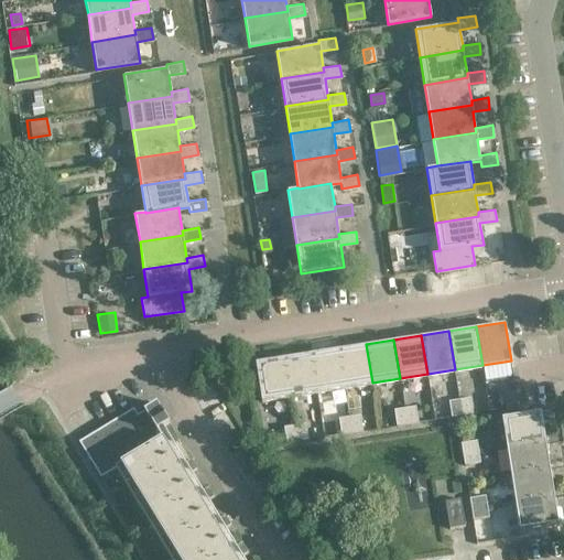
[(372,383),(366,344),(338,348),(345,387),(372,383)]
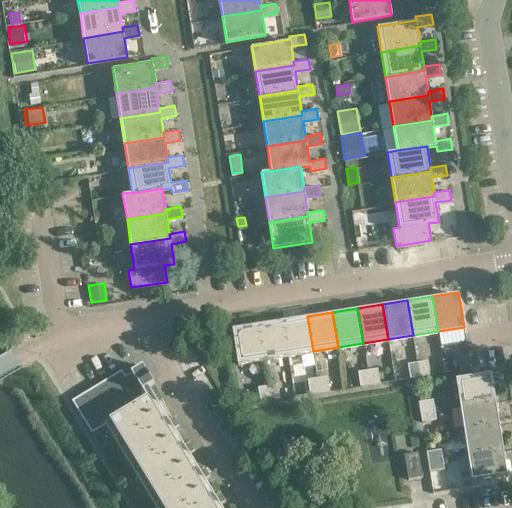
[(313,351),(307,316),(283,320),(288,355),(313,351)]
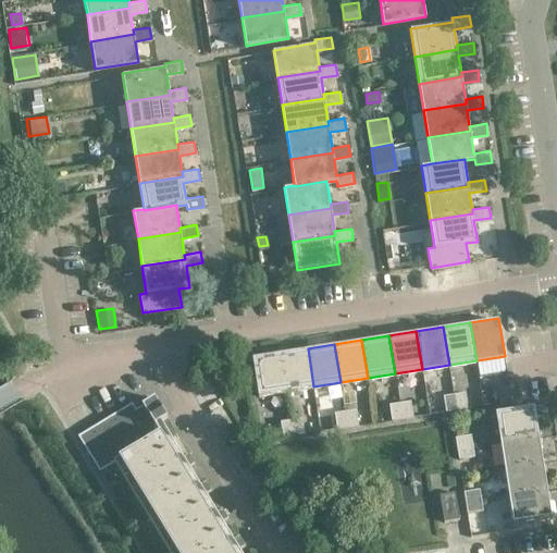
[(313,386),(308,348),(281,353),(286,391),(313,386)]
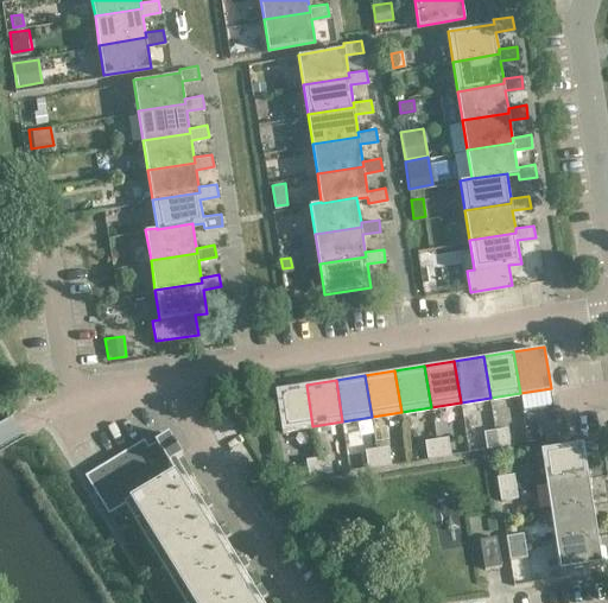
[(312,426),(306,385),(276,389),(282,431),(312,426)]
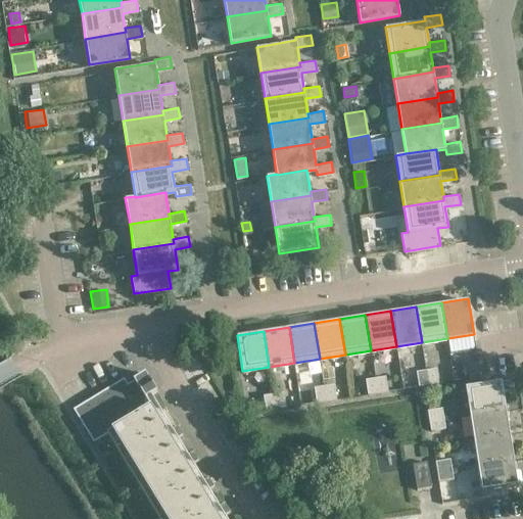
[(480,375),(478,360),(467,362),(470,377),(480,375)]
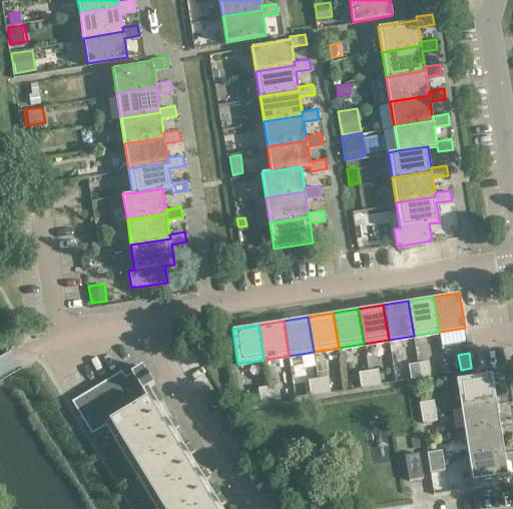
[(428,360),(418,361),(421,376),(430,374),(428,360)]
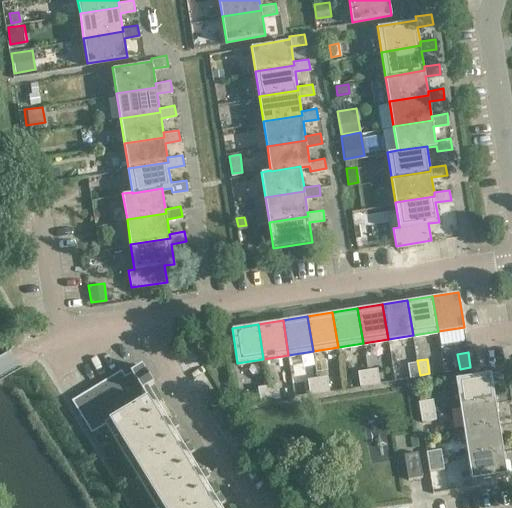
[(420,375),(417,360),(407,362),(410,376),(420,375)]
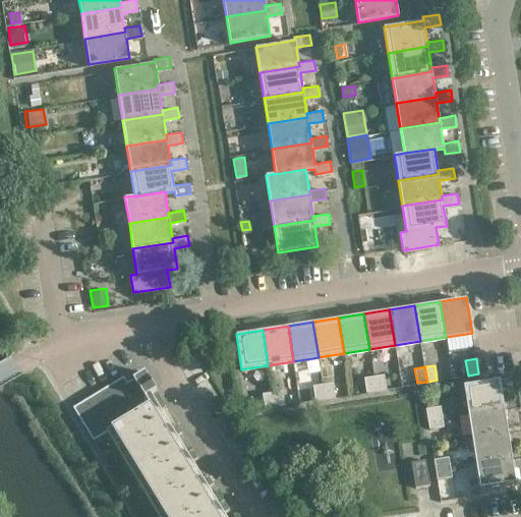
[(166,405),(145,369),(127,381),(123,375),(72,406),(84,424),(93,439),(112,427),(166,516),(226,516),(223,511),(228,508),(223,499),(217,503),(207,485),(213,481),(208,473),(201,477),(191,460),(197,456),(191,448),(185,451),(175,435),(181,431),(176,421),(170,425),(160,408),(166,405)]
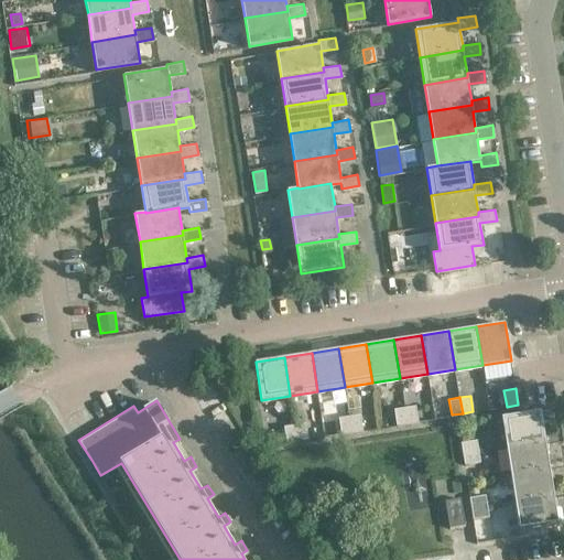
[(415,404),(404,406),(408,422),(419,420),(415,404)]
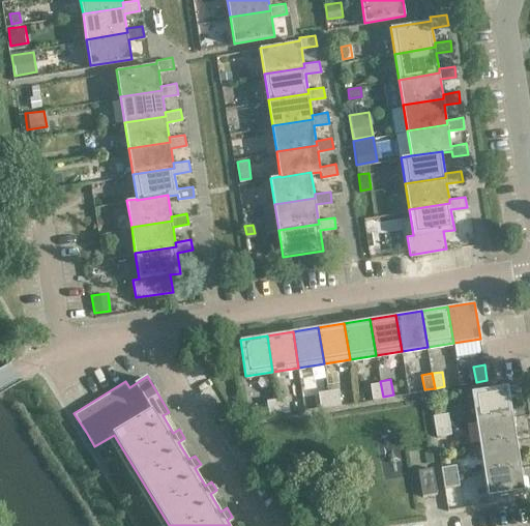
[(383,397),(380,381),(371,382),(373,398),(383,397)]
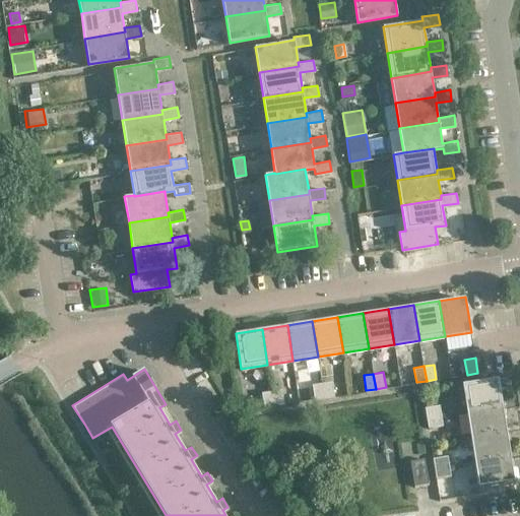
[(503,403),(499,378),(478,381),(462,383),(466,409),(503,403)]
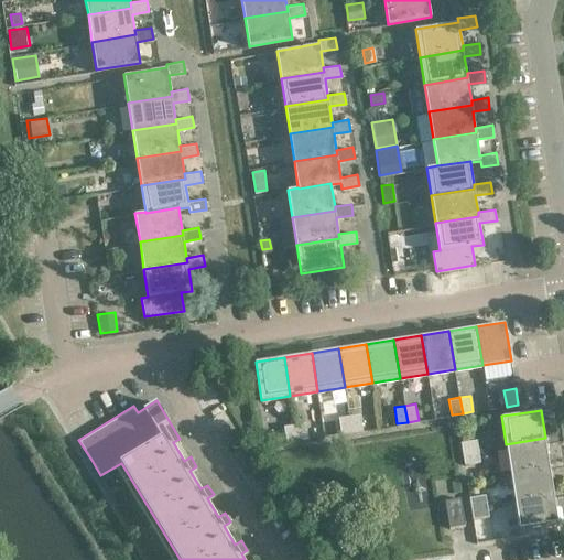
[(360,412),(349,415),(351,430),(362,429),(360,412)]
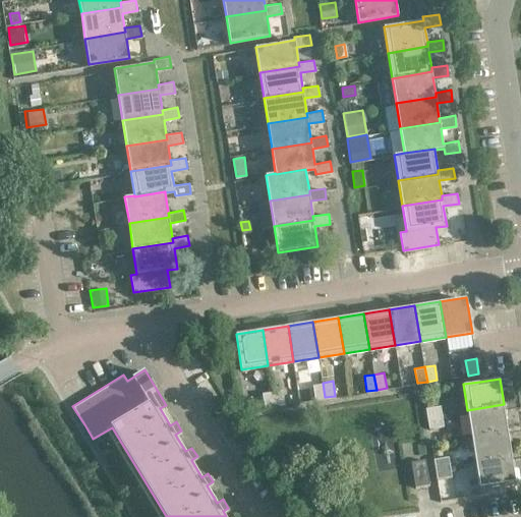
[(325,397),(323,383),(312,384),(315,399),(325,397)]
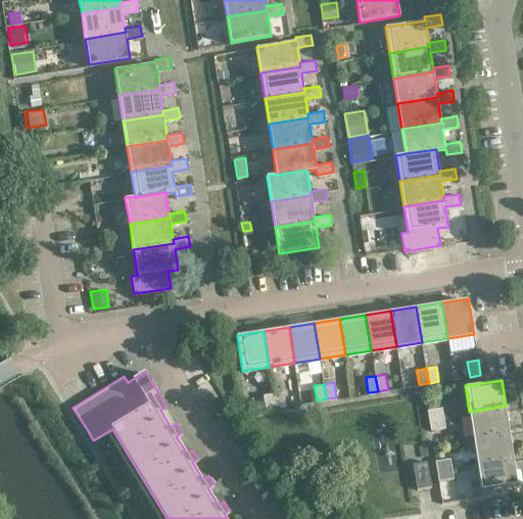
[(283,390),(273,392),(276,407),(286,406),(283,390)]
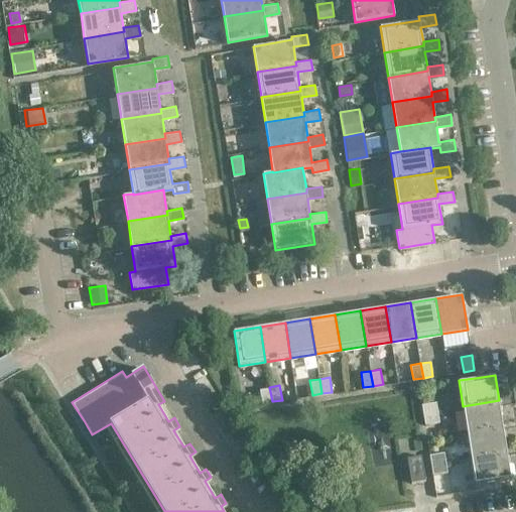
[(272,401),(269,387),(260,388),(262,403),(272,401)]
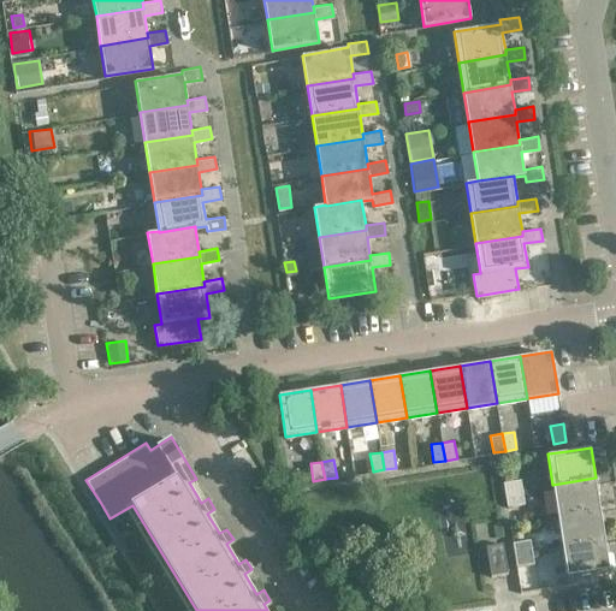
[(521,478),(503,481),(505,493),(522,490),(521,478)]
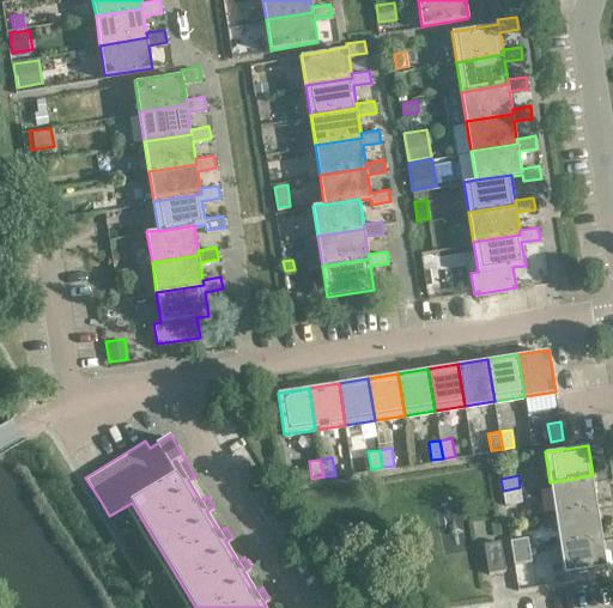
[(598,505),(593,475),(550,482),(554,512),(598,505)]
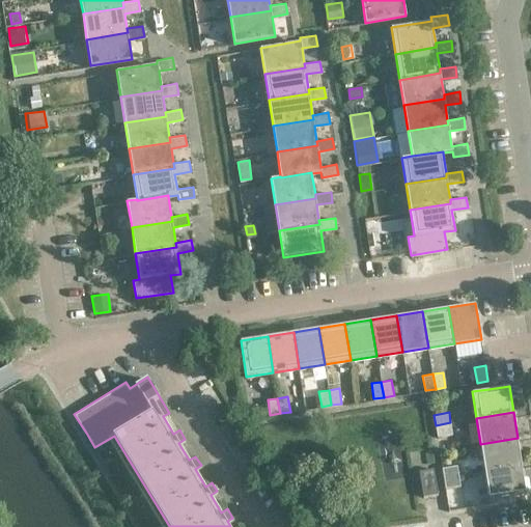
[(452,433),(450,422),(436,425),(437,436),(452,433)]
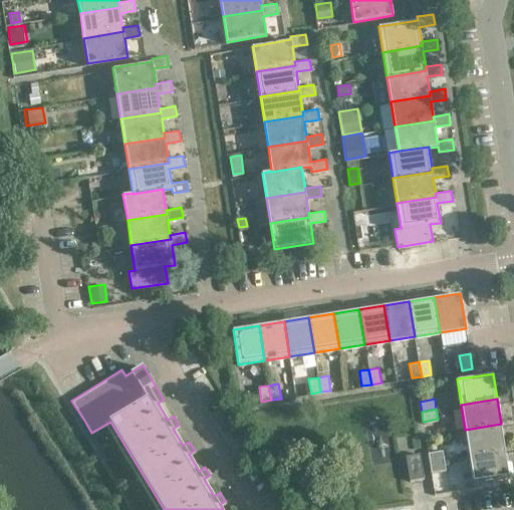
[(505,449),(501,424),(465,430),(469,455),(505,449)]
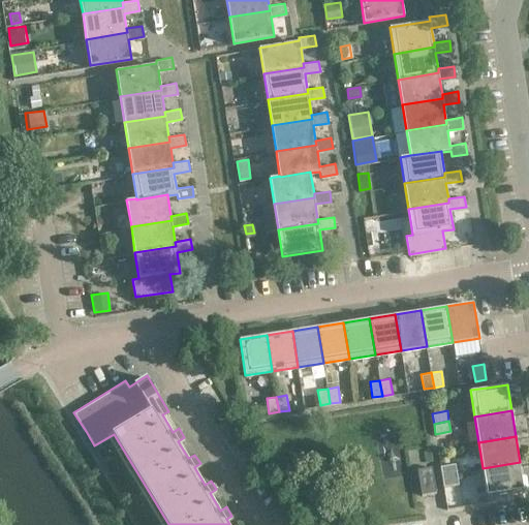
[(456,462),(440,465),(442,475),(457,472),(456,462)]
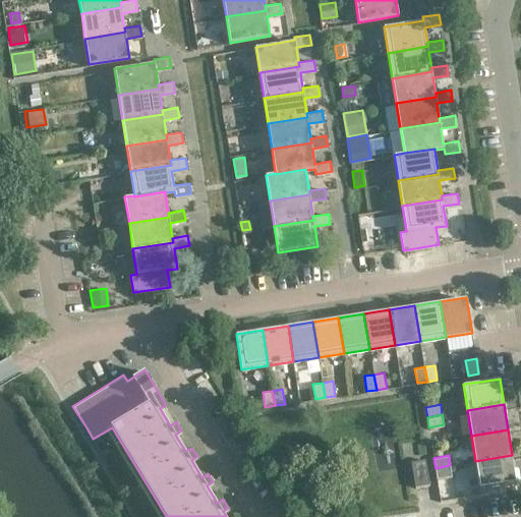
[(516,481),(512,455),(475,461),(479,487),(516,481)]
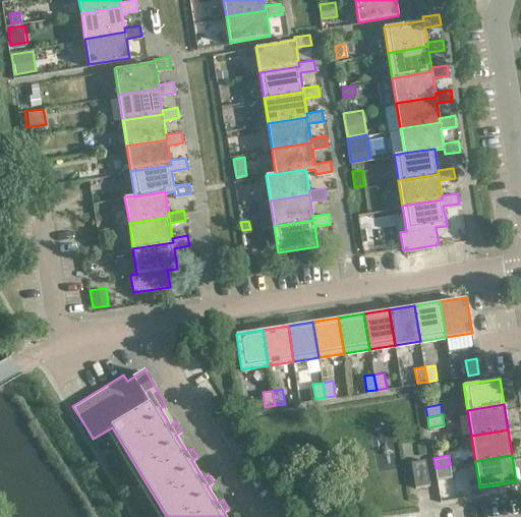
[(425,458),(411,461),(415,485),(429,483),(425,458)]
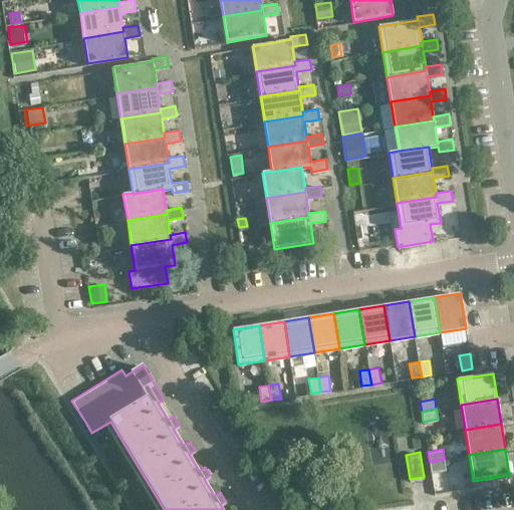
[(446,469),(444,459),(430,462),(431,472),(446,469)]
